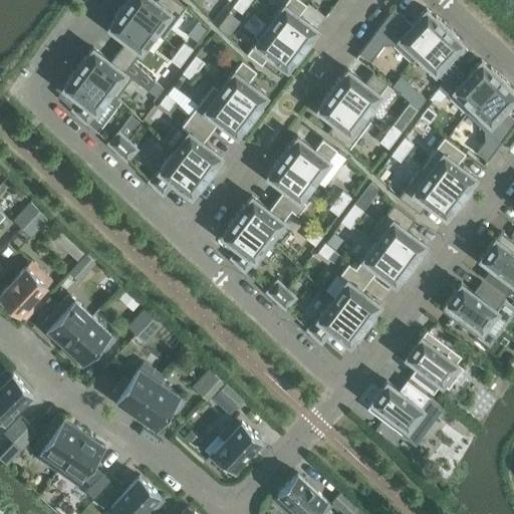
[(126,0),(122,6),(163,36),(186,6),(177,0),(156,0),(126,0)]
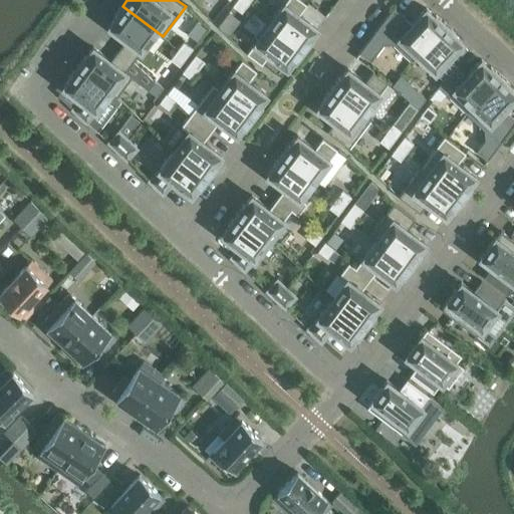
[(248,4),(243,0),(237,0),(233,6),(242,13),(248,4)]
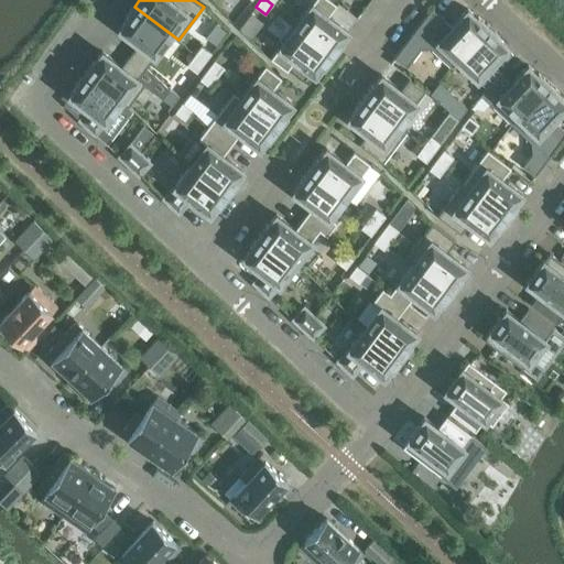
[(329,0),(314,0),(295,25),(332,53),(340,42),(339,41),(347,31),(328,17),(337,4),(329,0)]
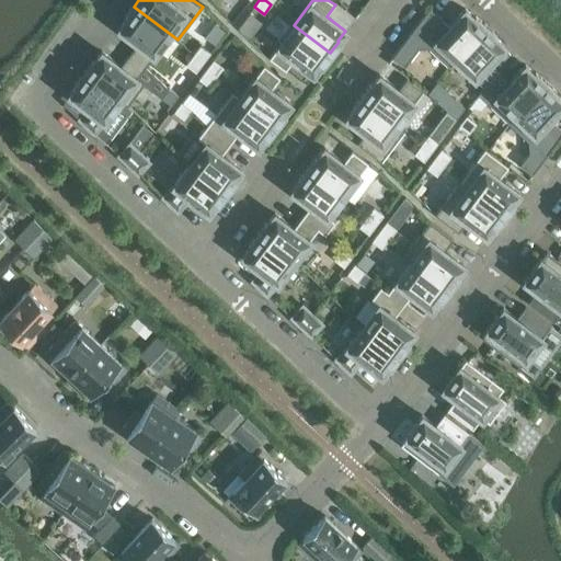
[(138,44),(129,55),(145,67),(170,35),(176,41),(178,39),(134,7),(125,18),(126,19),(118,30),(138,44)]
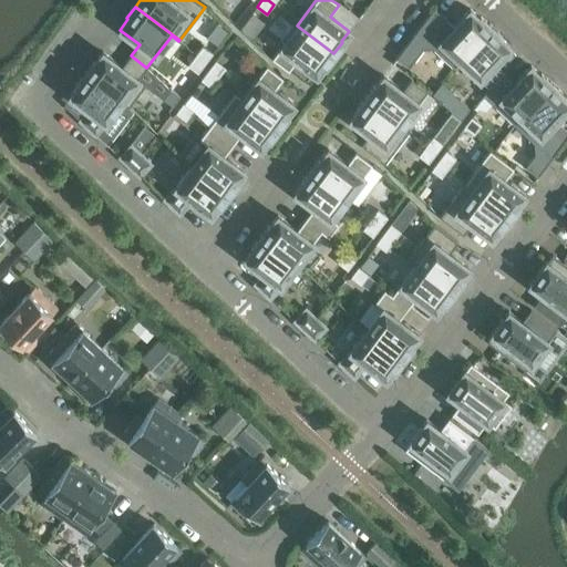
[(433,49),(453,68),(491,27),(481,17),(480,18),(470,9),(453,27),(445,19),(446,19),(433,9),(397,59),(398,60),(398,59),(409,68),(423,49),(433,49)]
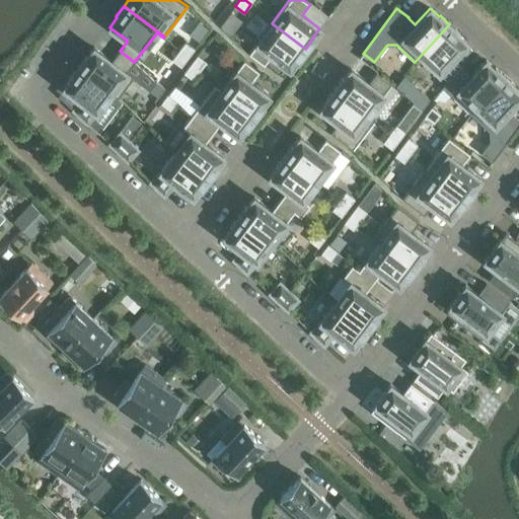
[(231,12),(220,27),(231,35),(242,21),(231,12)]
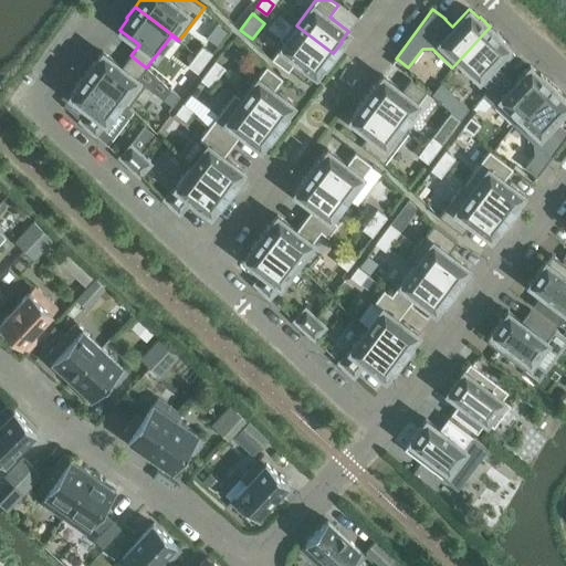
[(333,53),(296,25),(272,59),(287,71),(296,60),(315,74),(324,64),(325,65),(333,53)]
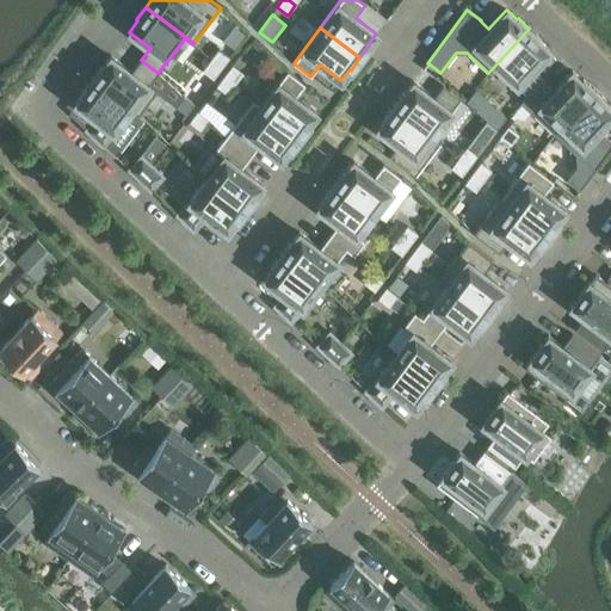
[(520,103),(522,103),(543,80),(532,69),(549,50),(539,41),(541,39),(529,29),(488,73),(489,73),(495,66),(528,96),(520,103)]
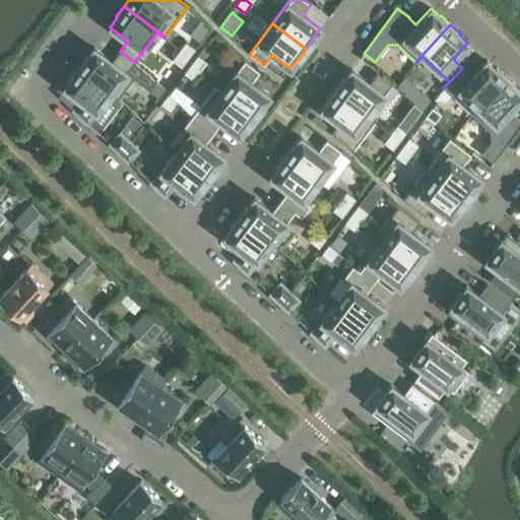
[(186,43),(179,52),(188,58),(195,49),(186,43)]
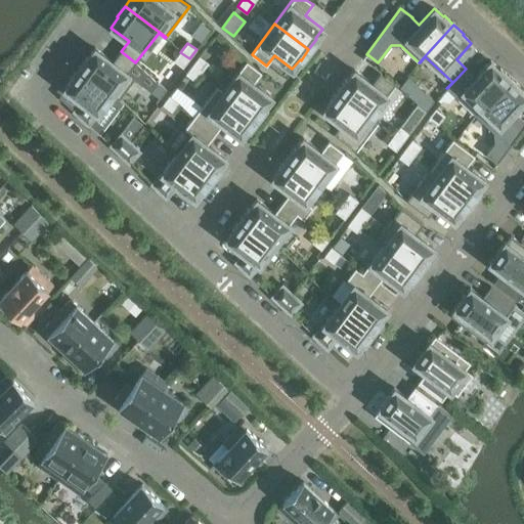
[(86,57),(79,68),(119,98),(134,78),(128,73),(135,62),(121,51),(113,61),(95,48),(87,57),(86,57)]
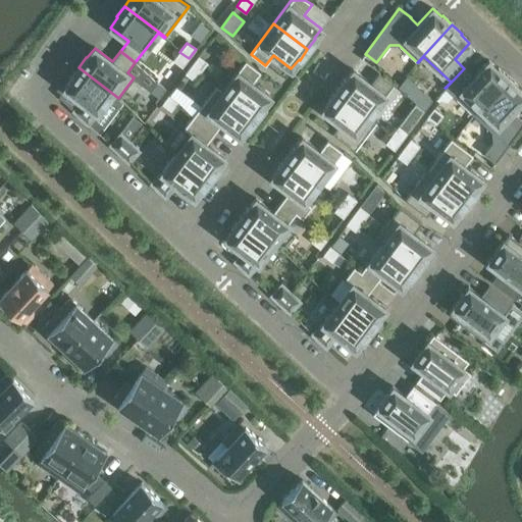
[(380,61),(393,74),(408,61),(395,48),(380,61)]
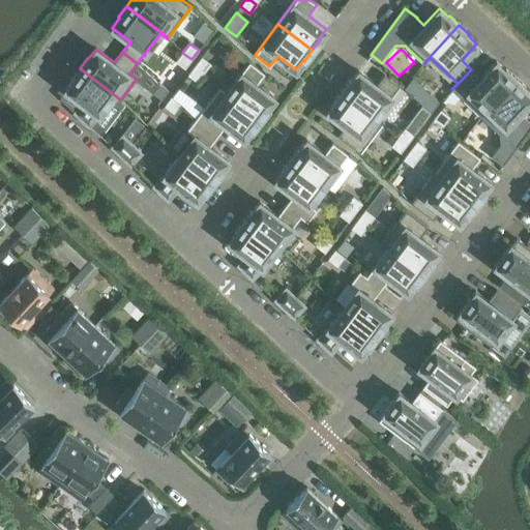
[(192,59),(182,53),(176,61),(184,68),(192,59)]
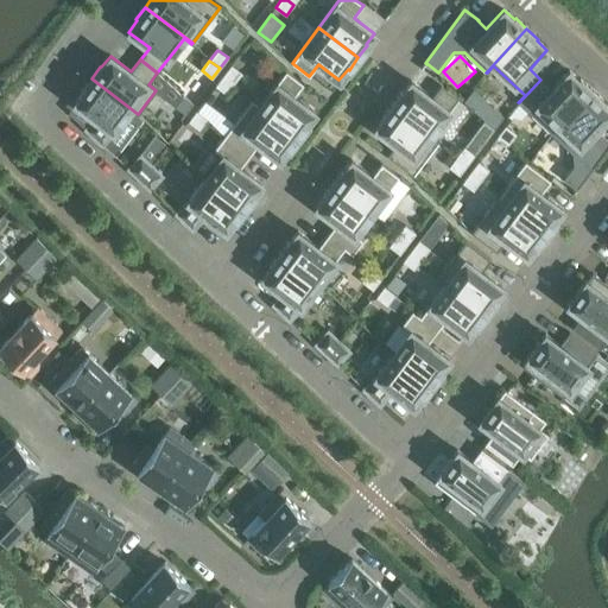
[(232,65),(223,76),(234,83),(242,74),(232,65)]
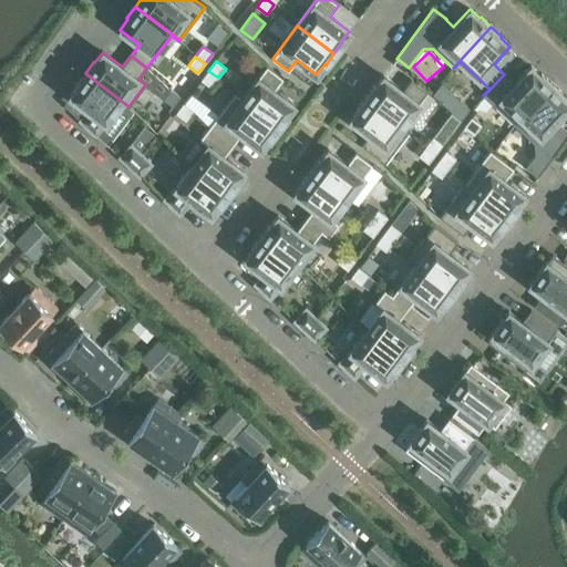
[(484,95),(514,124),(552,83),(542,74),(540,75),(531,65),(514,83),(504,74),(484,95)]
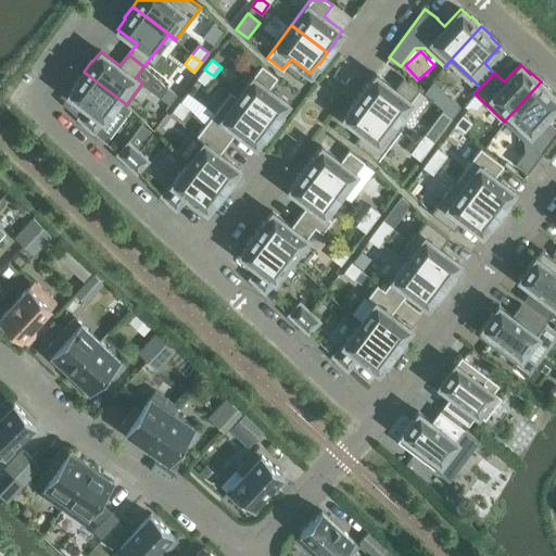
[(230,91),(229,92),(273,125),(281,113),(280,113),(288,102),(269,88),(277,77),(262,65),(238,97),(230,91)]
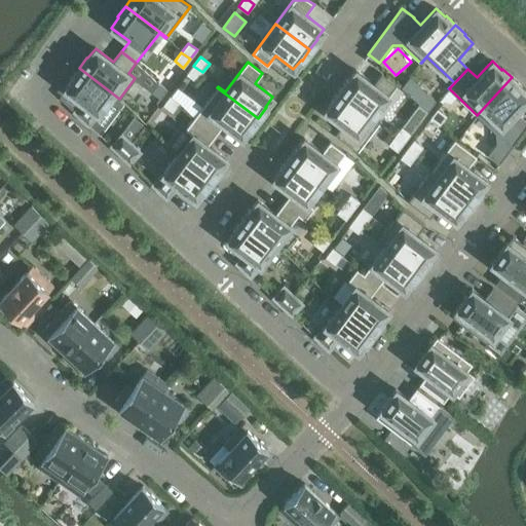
[(202,72),(193,66),(186,74),(195,81),(202,72)]
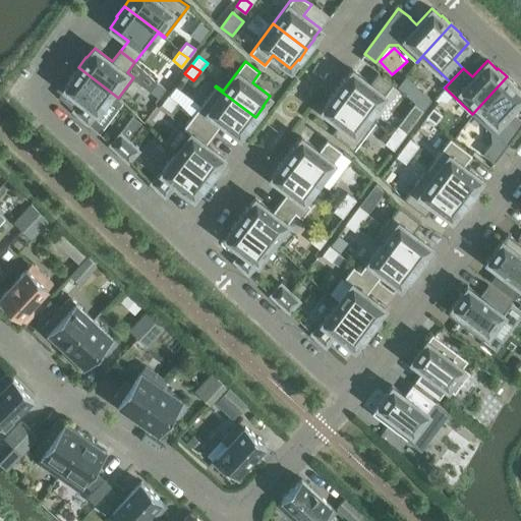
[(118,98),(78,67),(70,77),(71,78),(64,89),(81,102),(73,110),(87,123),(97,113),(111,94),(118,99),(118,98)]
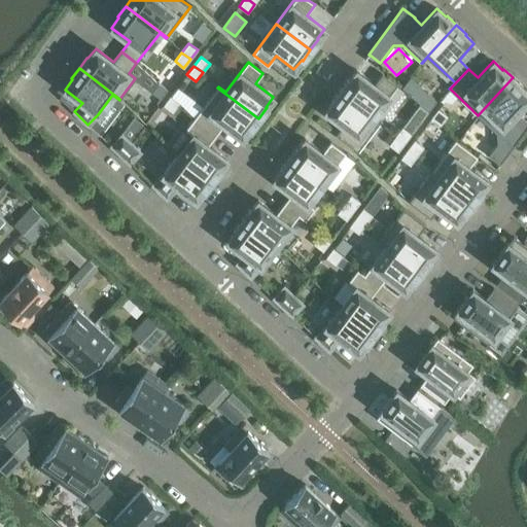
[(348,79),(340,90),(381,120),(375,115),(397,84),(382,73),(375,83),(356,70),(349,80),(348,79)]
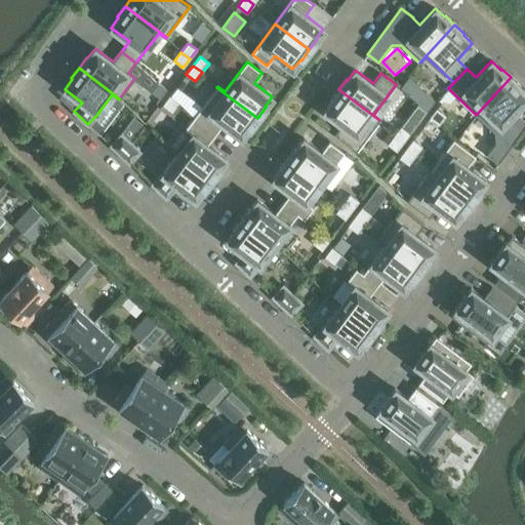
[(511,77),(476,115),(494,132),(495,143),(486,155),(496,163),(497,164),(524,127),(524,120),(517,115),(513,112),(524,99),(524,92),(520,87),(521,86),(511,77)]
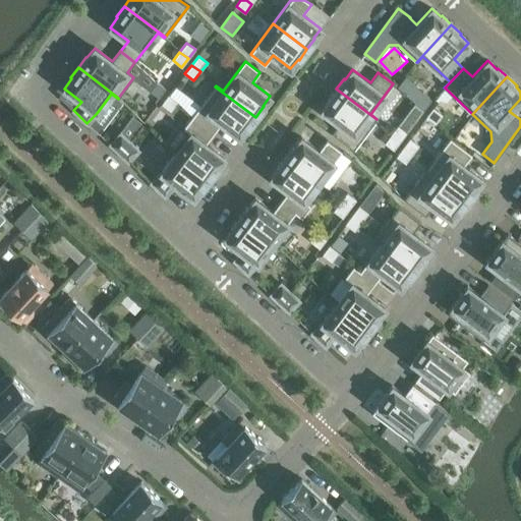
[(150,91),(159,98),(166,89),(157,81),(150,91)]
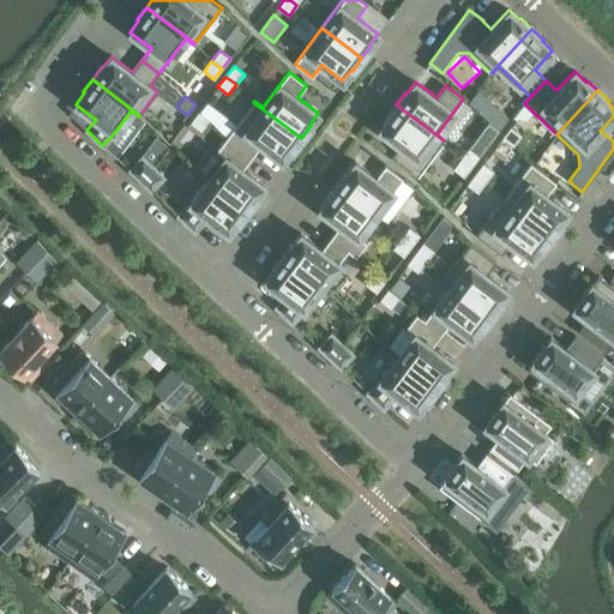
[(253,102),(227,138),(252,156),(262,145),(282,161),(290,149),(292,150),(301,138),(253,102)]
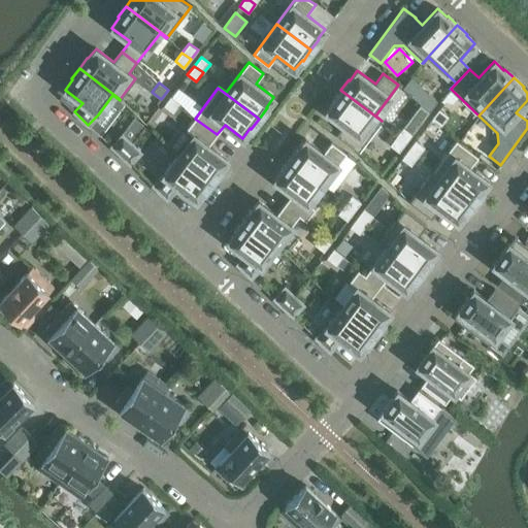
[(382,121),(340,90),(332,101),(333,101),(326,111),(344,125),(336,135),(358,152),(382,121)]
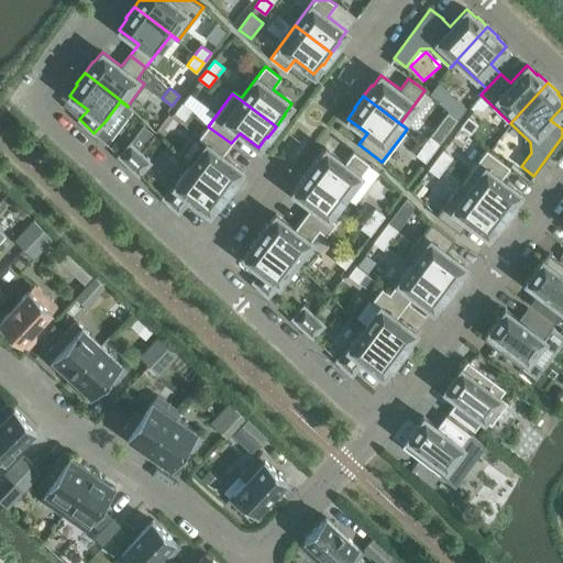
[(175,112),(185,120),(191,110),(181,102),(175,112)]
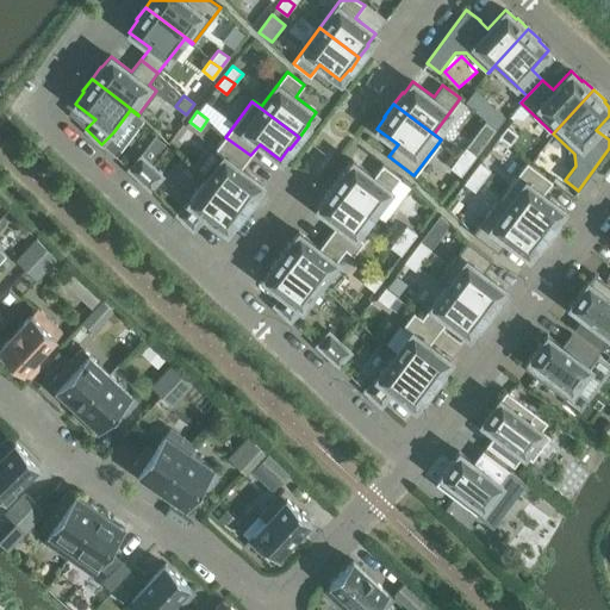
[(485,122),(496,130),(504,119),(493,111),(485,122)]
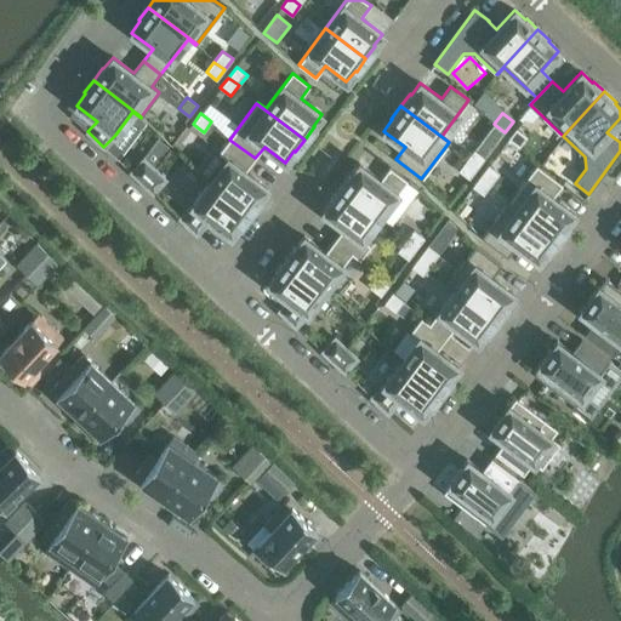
[(508,140),(519,148),(528,137),(517,129),(508,140)]
